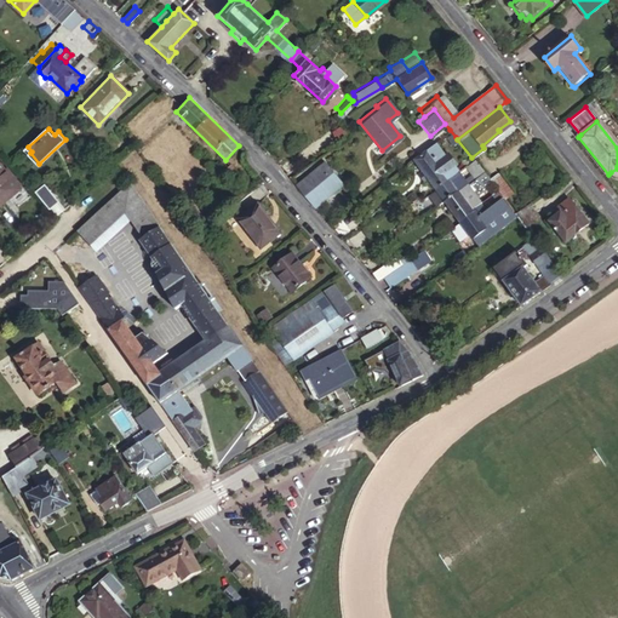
[(456,137),(450,130),(444,133),(442,135),(448,143),(456,137)]
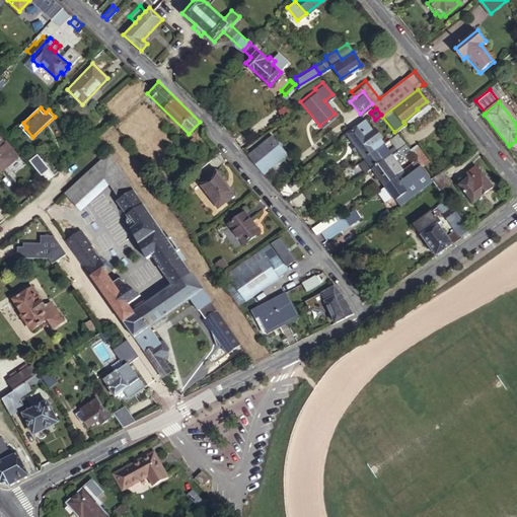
[(362,157),(375,147),(381,143),(382,142),(370,127),(368,128),(361,118),(343,131),(350,140),(354,145),(362,157)]
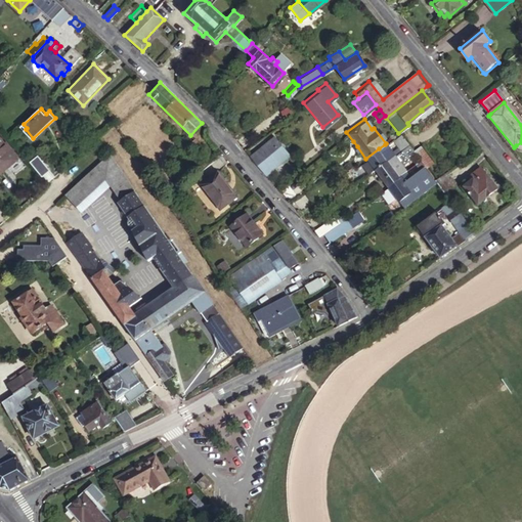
[(401,138),(398,133),(386,143),(385,144),(393,155),(406,144),(401,138)]
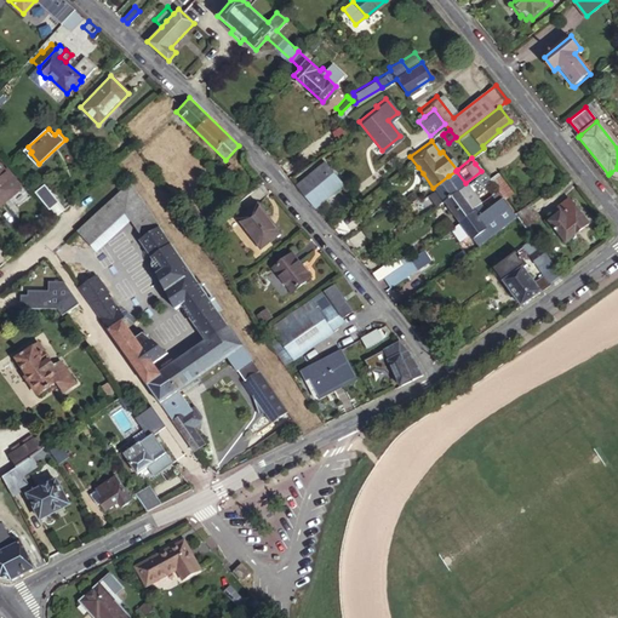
[(0,204),(23,186),(9,167),(6,169),(0,161),(0,204)]
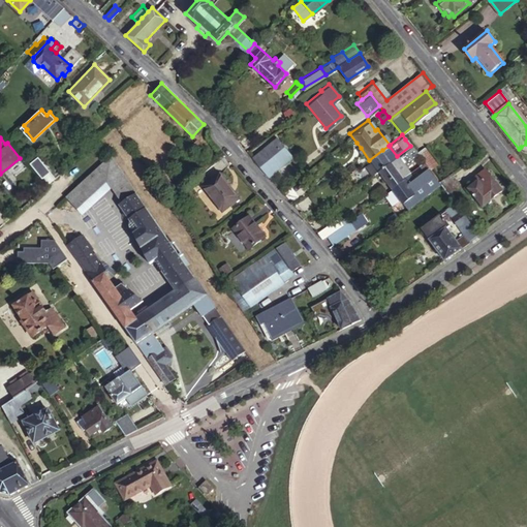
[(269,176),(290,156),(275,137),(252,156),(269,176)]
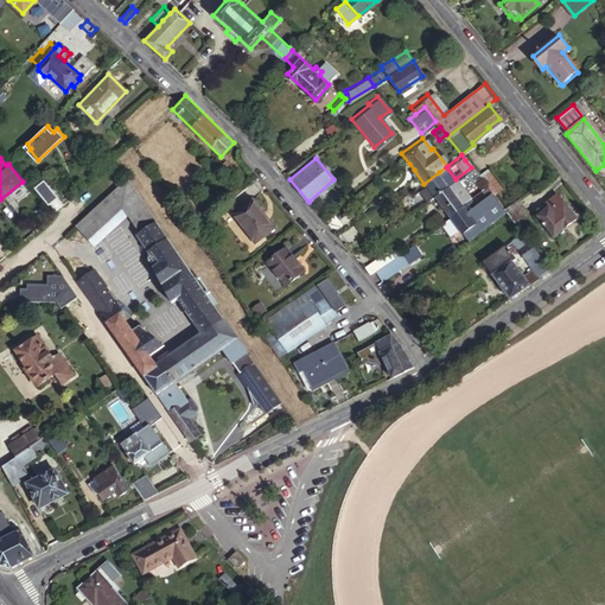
[(236,171),(225,159),(220,165),(229,177),(236,171)]
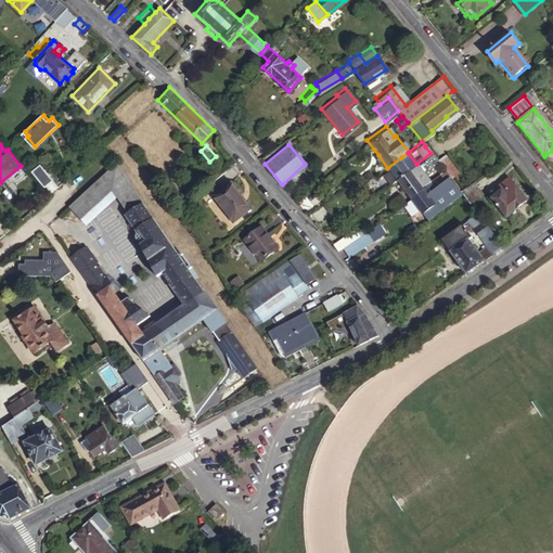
[(408,153),(401,157),(387,168),(396,178),(408,169),(409,169),(416,164),(408,153)]
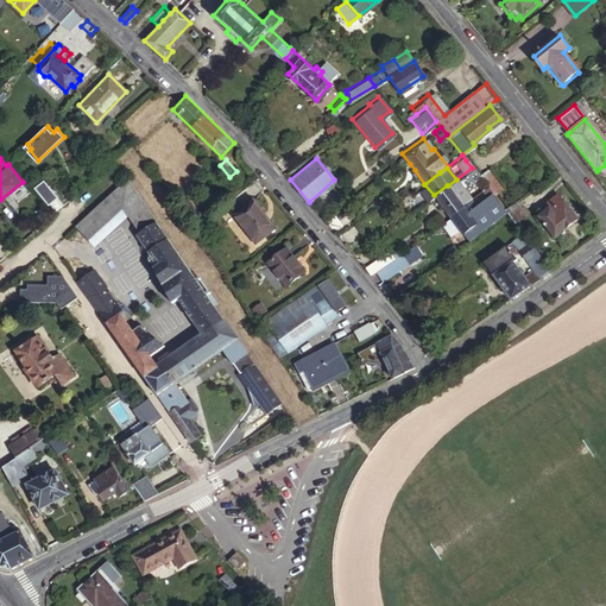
[(456,180),(469,197),(472,200),(487,188),(477,174),(472,168),(456,180)]
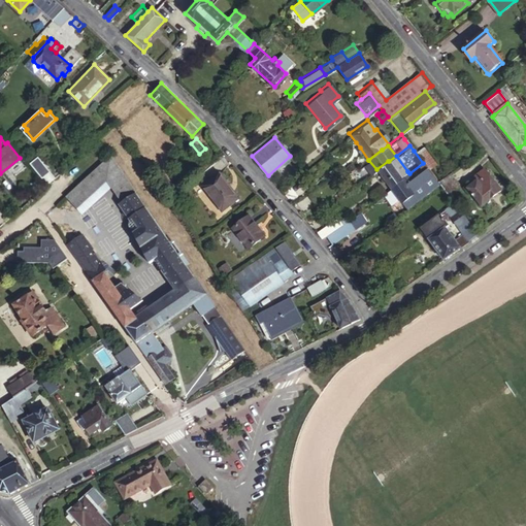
[(421,145),(414,151),(423,163),(427,168),(434,163),(421,145)]
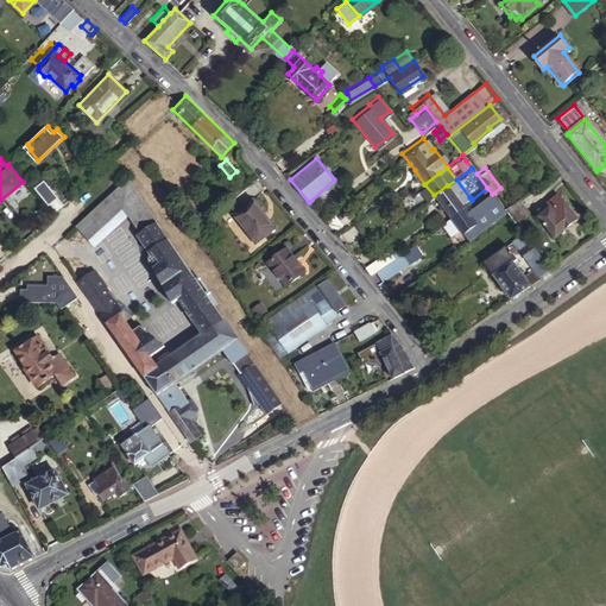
[(126,177),(74,222),(86,238),(121,208),(139,232),(137,234),(150,251),(151,250),(168,238),(126,177)]
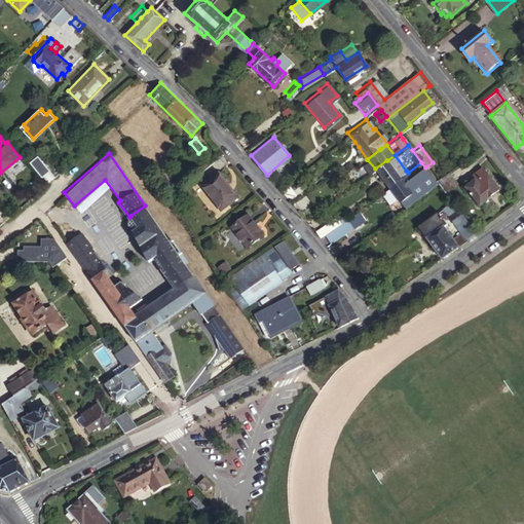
[(386,160),(375,169),(380,176),(388,188),(402,179),(399,176),(406,171),(395,155),(387,160),(386,160)]
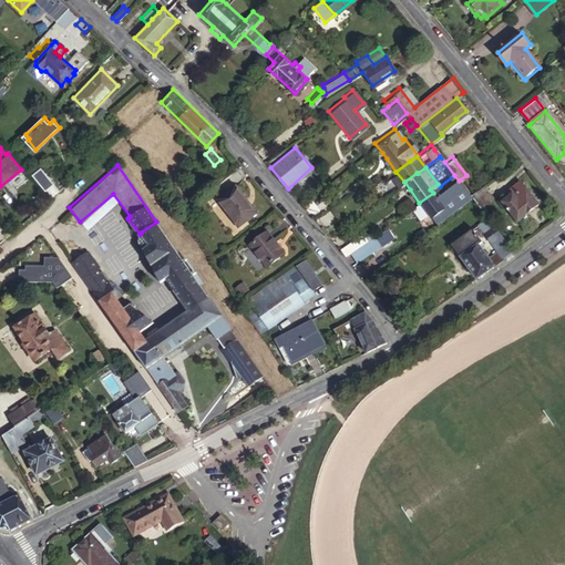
[(45,180),(38,185),(49,199),(55,193),(45,180)]
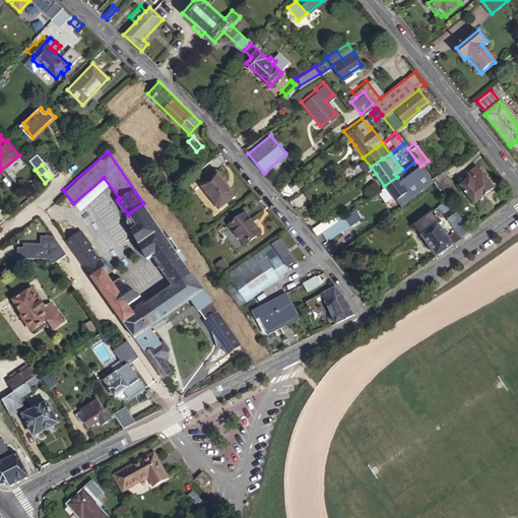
[(421,166),(407,176),(411,173),(418,181),(422,179),(427,185),(432,181),(430,178),(423,168),(421,166)]
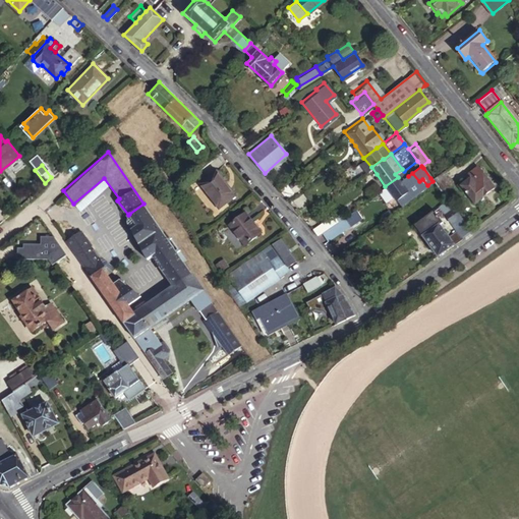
[(473,203),(492,187),(474,167),(463,175),(466,179),(458,185),(473,203)]
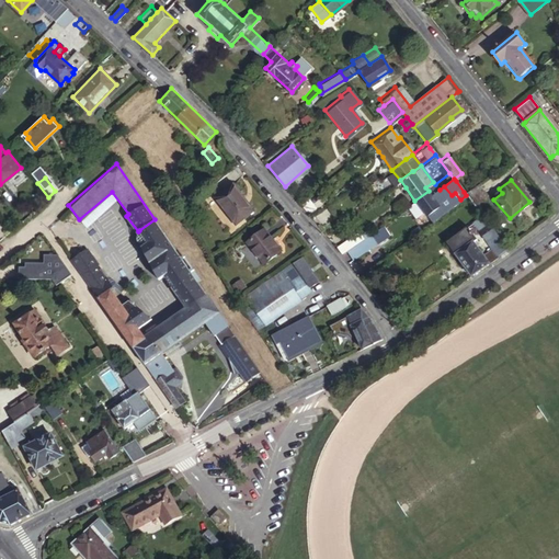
[(425,187),(429,191),(414,201),(430,221),(460,200),(455,193),(452,195),(444,186),(440,190),(435,184),(433,182),(425,187)]
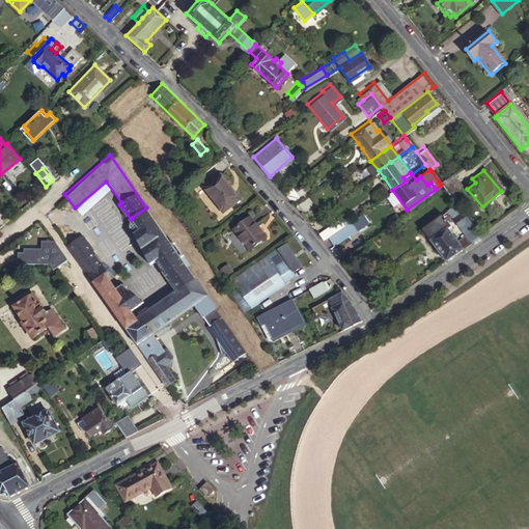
[(241,198),(221,173),(204,186),(224,211),(241,198)]
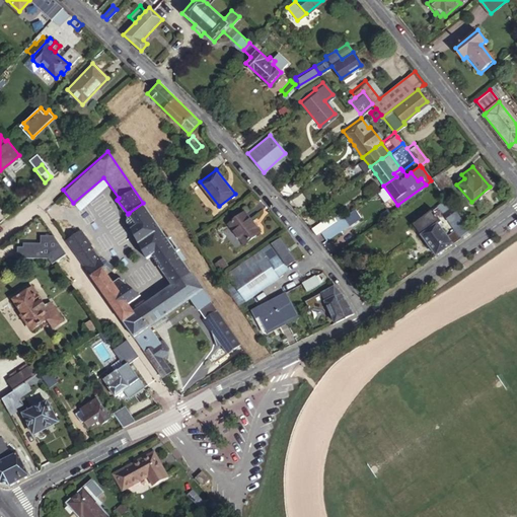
[(449,181),(439,169),(429,177),(431,180),(439,190),(449,181)]
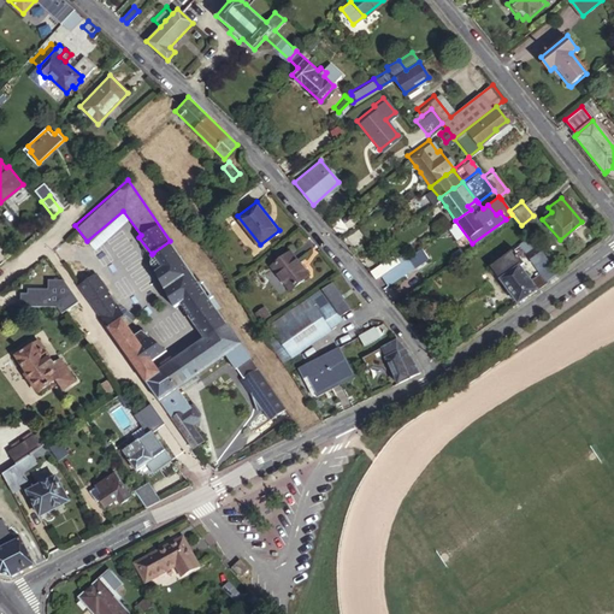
[(436,235),(448,225),(440,214),(430,222),(430,228),(436,235)]
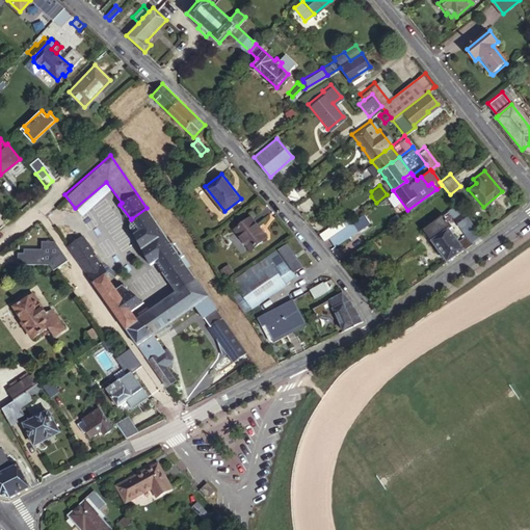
[(307,209),(319,202),(315,195),(302,204),(307,209)]
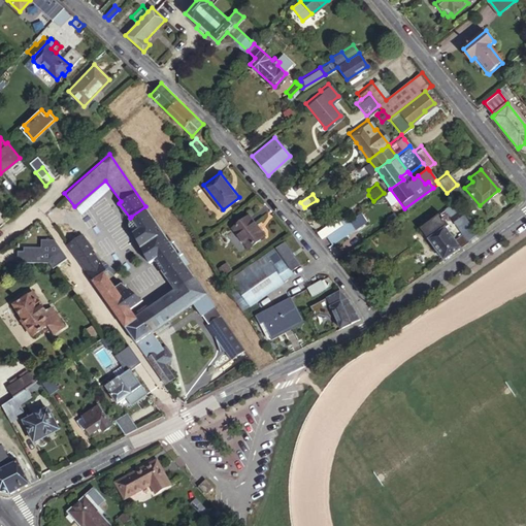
[(459,210),(454,202),(442,210),(449,219),(459,210)]
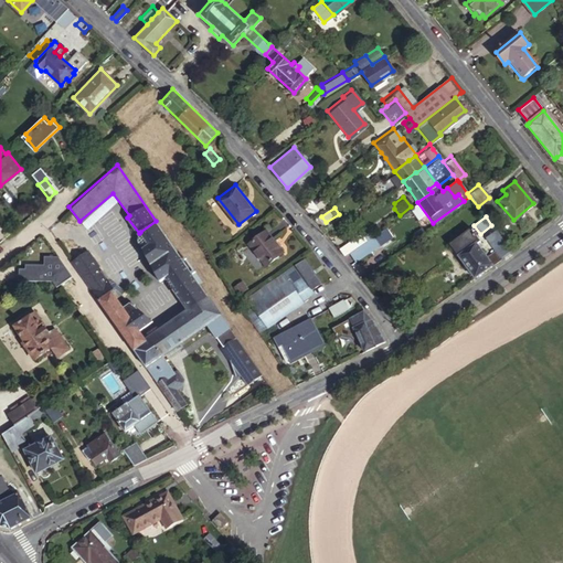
[(163,232),(156,221),(140,232),(141,234),(140,236),(139,237),(139,238),(139,240),(139,241),(140,242),(141,243),(144,243),(146,241),(148,243),(163,232)]
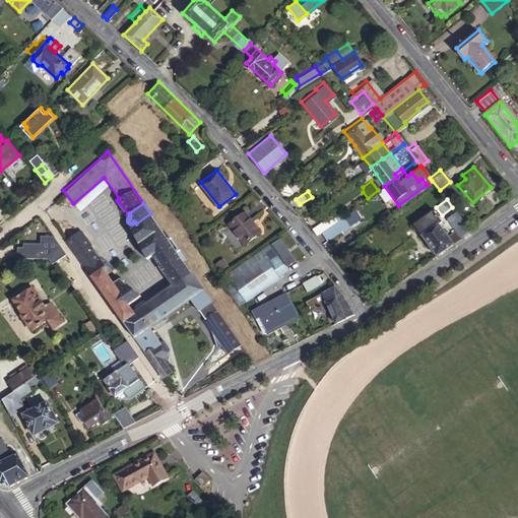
[(469,230),(452,207),(442,215),(439,216),(441,218),(443,216),(456,233),(460,238),(469,230)]
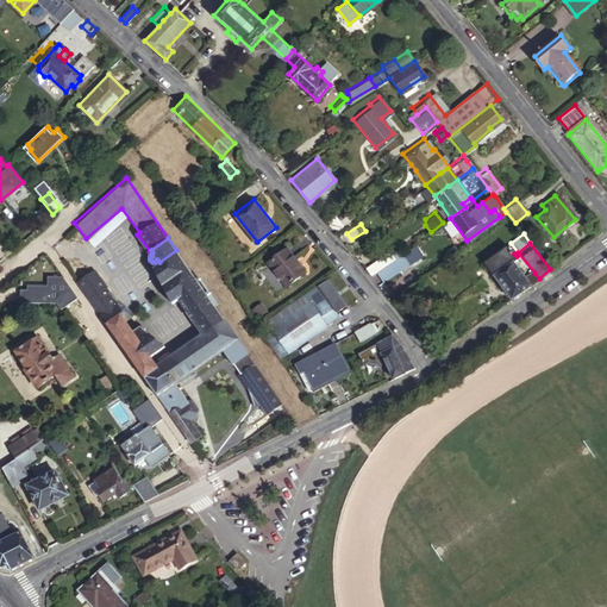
[(506,245),(482,263),(489,271),(514,255),(506,245)]
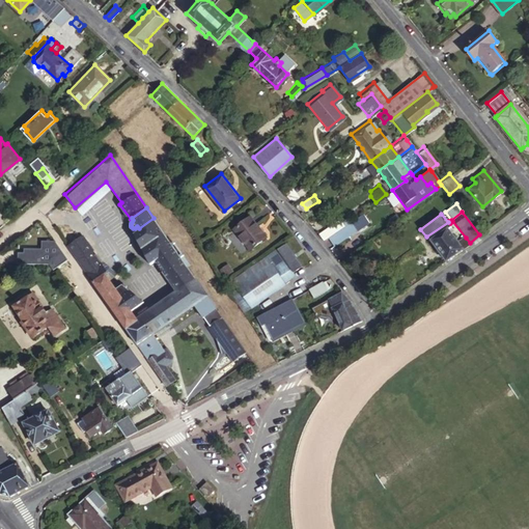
[(251,249),(267,235),(250,216),(234,227),(251,249)]
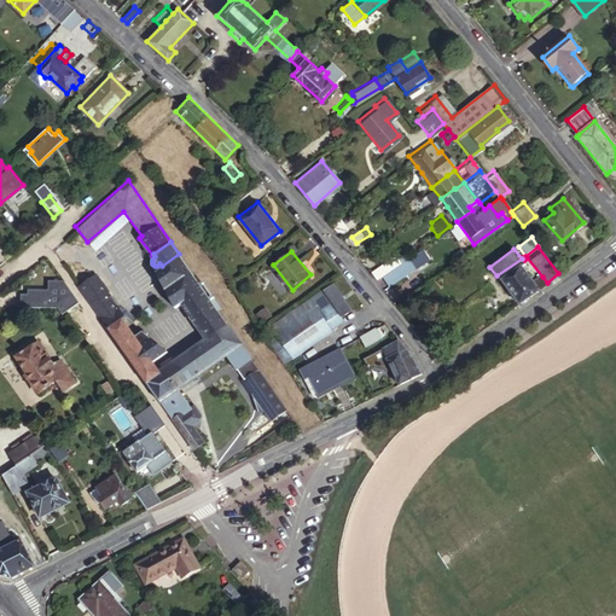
[(190,268),(179,254),(162,266),(156,271),(174,307),(179,303),(186,298),(185,296),(182,294),(181,290),(181,288),(181,284),(181,280),(181,277),(184,274),(186,271),(190,268)]
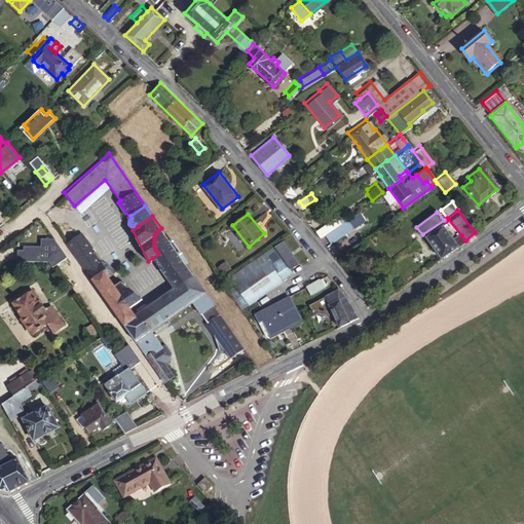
[(334,219),(312,233),(319,240),(324,236),(338,225),(334,219)]
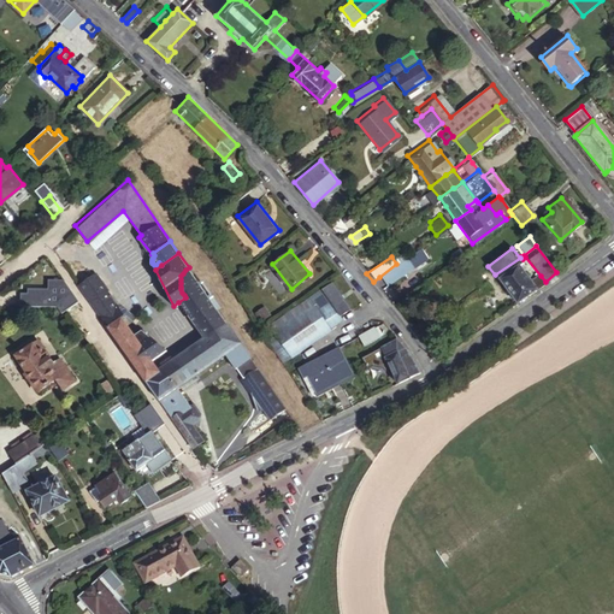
[(413,266),(406,257),(396,264),(379,277),(387,287),(413,266)]
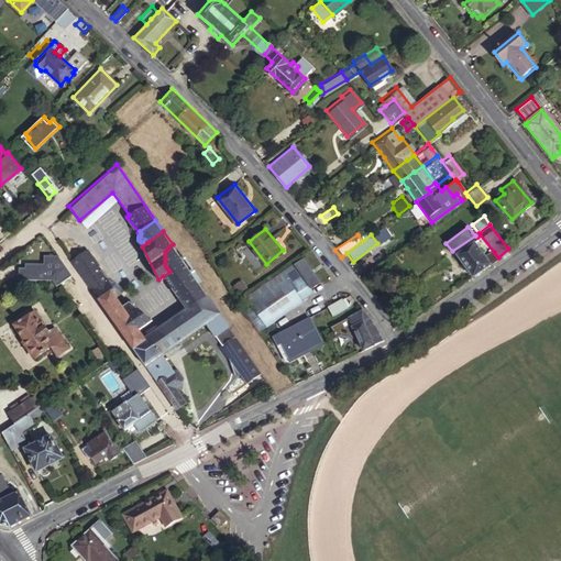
[(475,235),(452,251),(472,276),(490,263),(472,241),(476,238),(475,235)]
